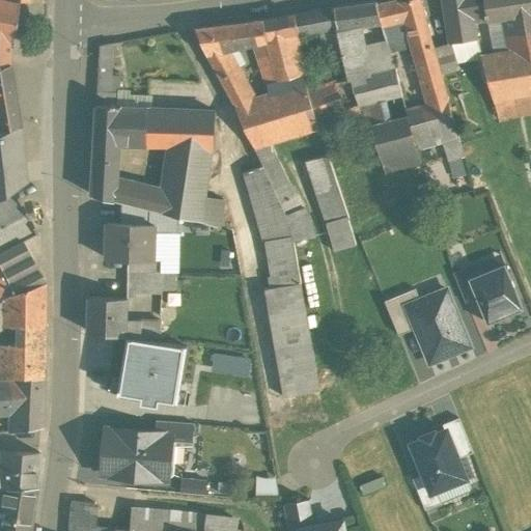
[(16,3),(0,0),(0,54),(8,56),(9,39),(16,3)]
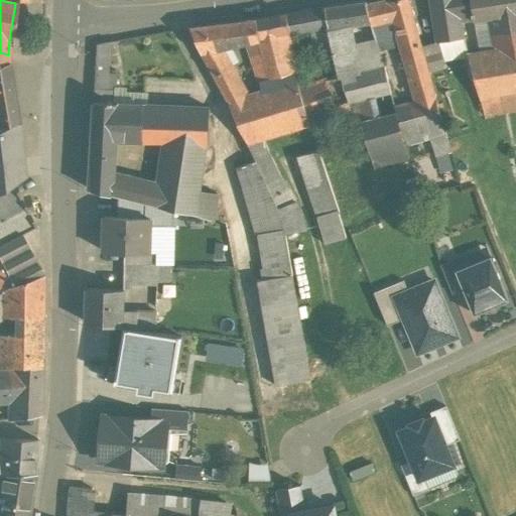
[(405,0),(404,0),(366,8),(370,20),(369,20),(375,39),(398,33),(418,102),(434,98),(427,73),(423,56),(422,56),(419,47),(405,0)]
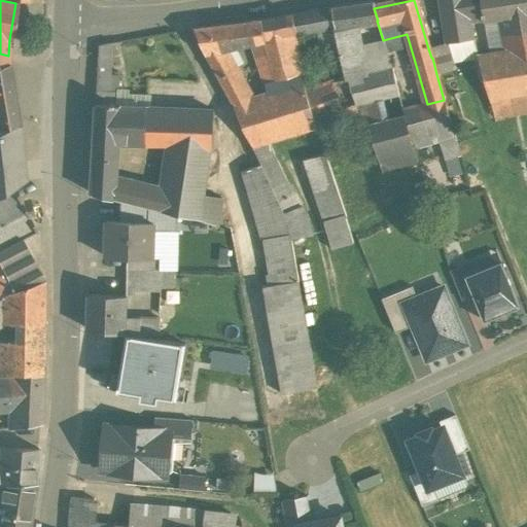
[(480,0),(440,0),(447,42),(447,43),(449,43),(473,39),(468,24),(483,22),(480,0)]
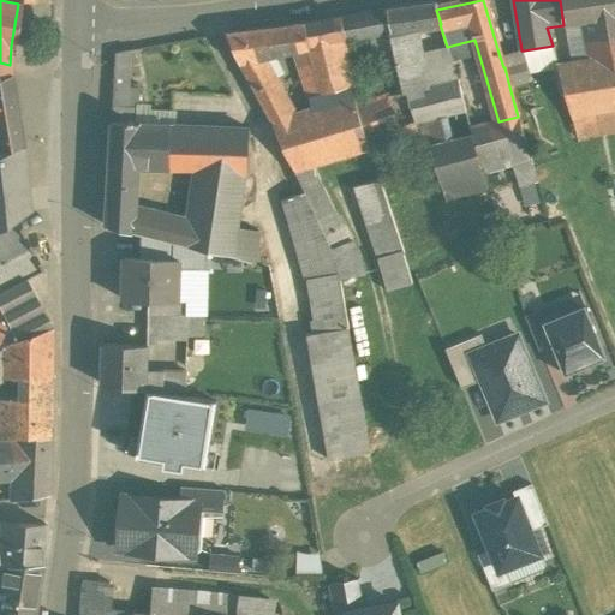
[(614,0),(560,0),(563,25),(584,23),(587,42),(614,37),(614,0)]
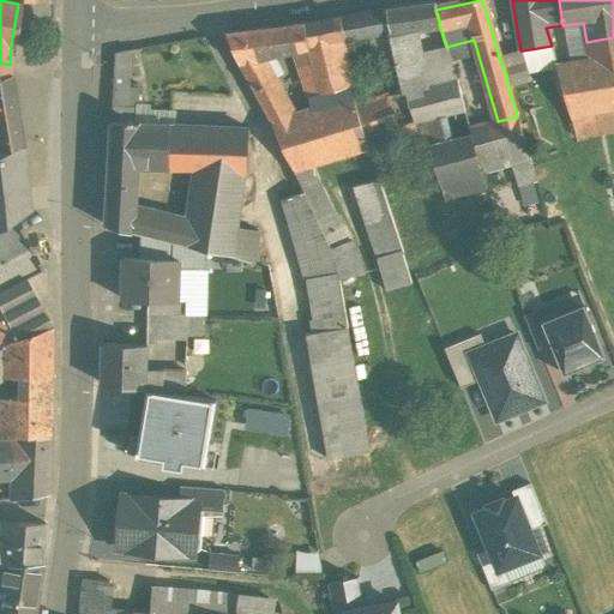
[(435,2),(415,5),(419,28),(439,24),(440,24),(435,10),(434,5),(435,5),(435,2)]
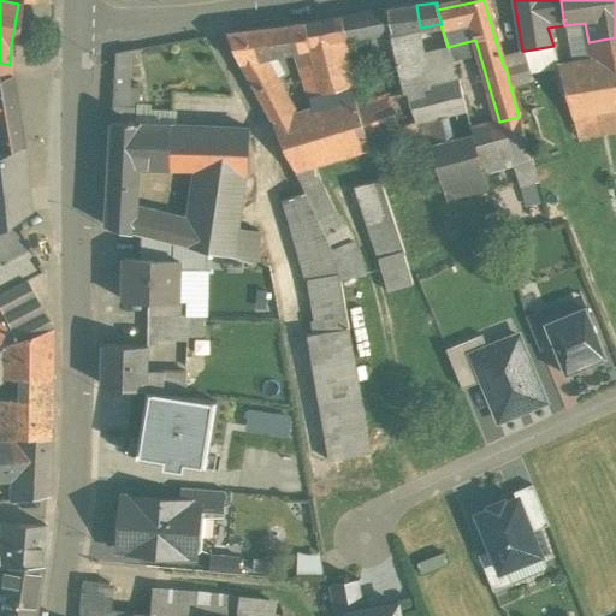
[(416,5),(386,10),(391,31),(390,31),(395,53),(404,92),(406,92),(424,88),(421,64),(419,54),(415,39),(421,37),(420,29),(420,28),(416,5)]
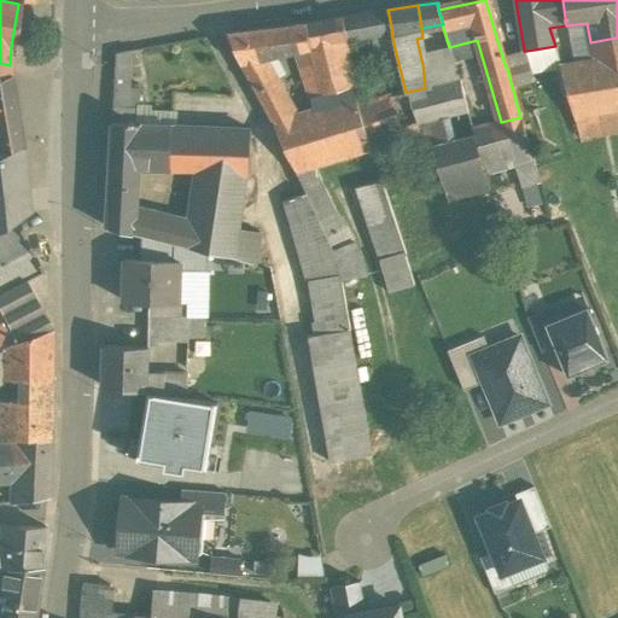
[(388,10),(361,15),(366,34),(372,35),(374,35),(391,31),(392,31),(388,10)]
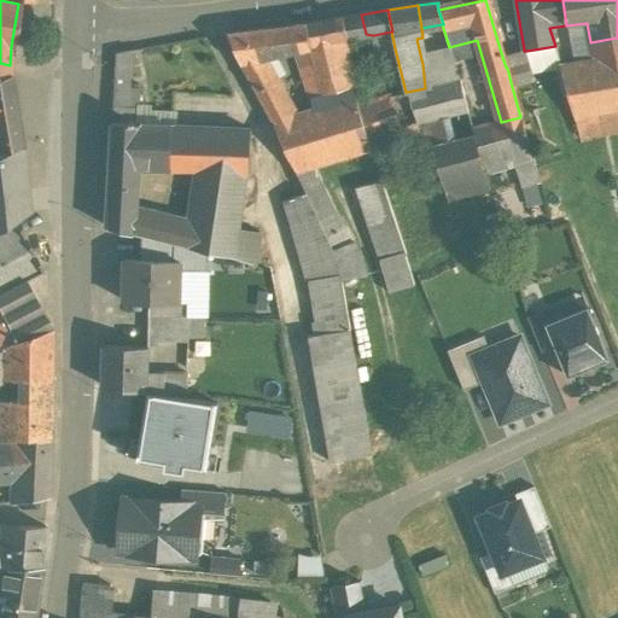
[(361,15),(342,18),(348,38),(366,34),(361,15)]
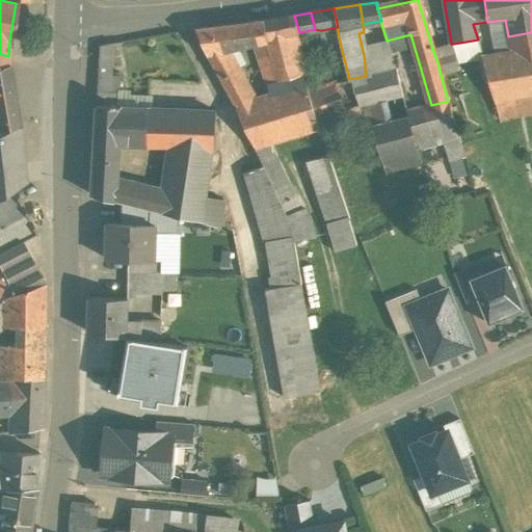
[(294,16),(263,21),(267,41),(278,81),(303,75),(304,75),(293,33),(299,32),(294,16)]
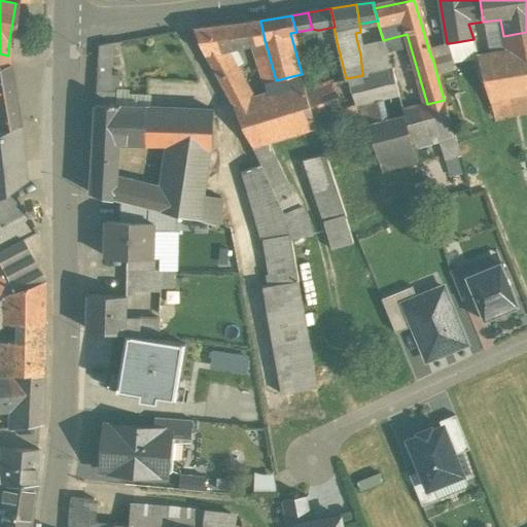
[(260,21),(245,23),(248,36),(250,44),(265,40),(260,21)]
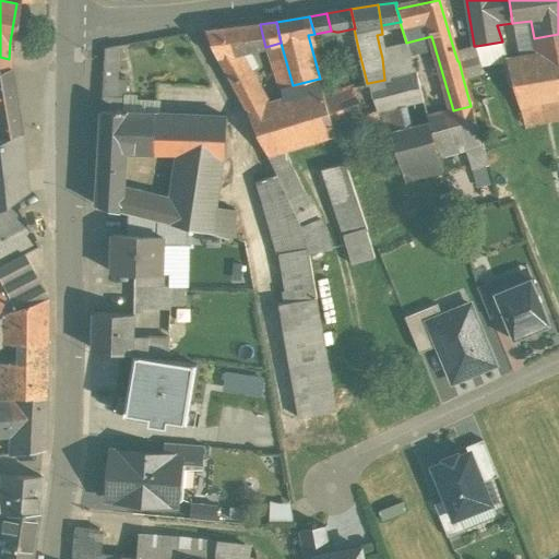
[(260,24),(242,26),(247,51),(265,47),(263,38),(260,24)]
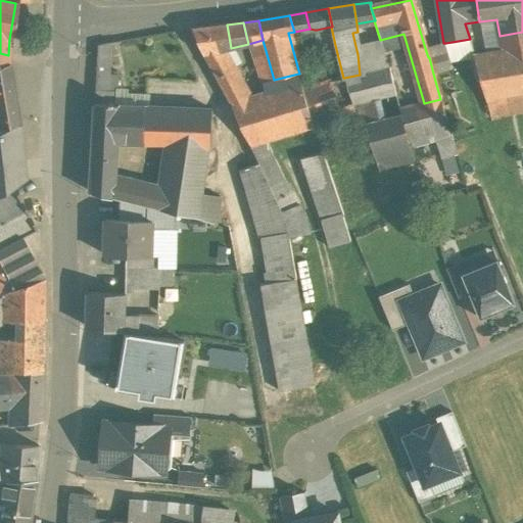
[(227,25),(192,29),(192,30),(193,30),(200,47),(232,104),(248,99),(222,50),(231,48),(227,25)]
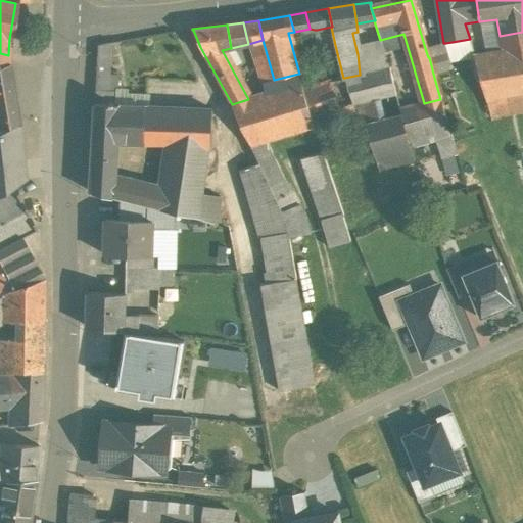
[(331,27),(317,30),(321,48),(335,45),(331,27)]
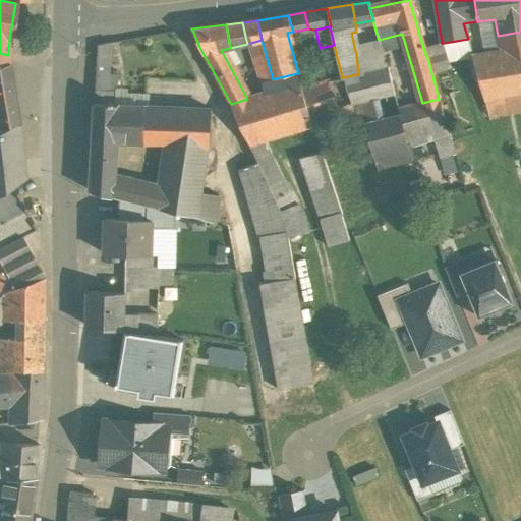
[(520,32),(498,36),(501,51),(473,55),(471,55),(472,57),(483,100),(499,97),(520,93),(520,32)]
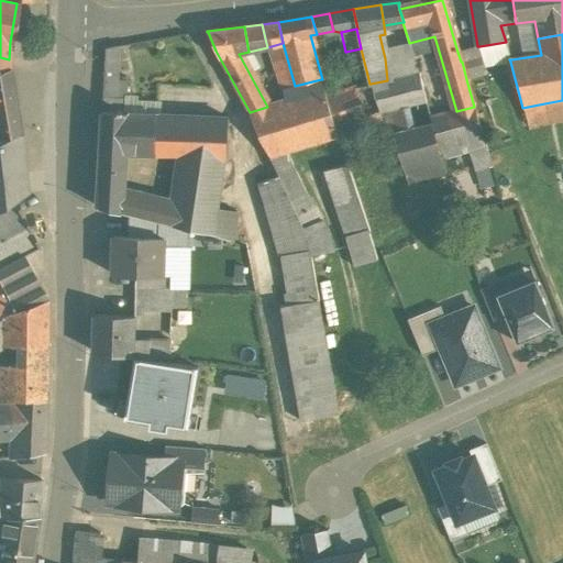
[(506,42),(479,46),(485,66),(510,62),(509,59),(511,59),(506,42)]
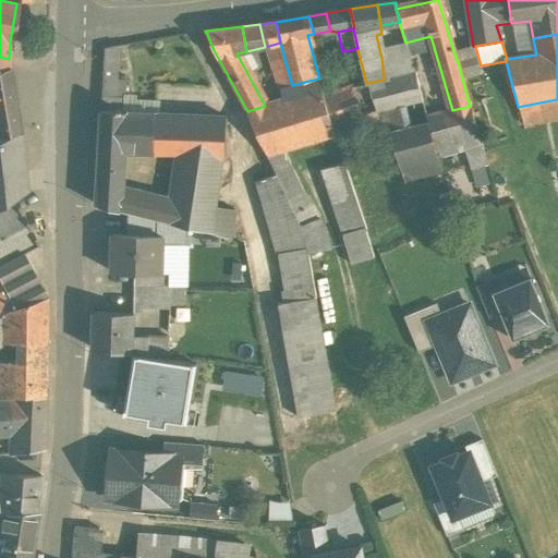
[(280,43),(265,47),(278,86),(279,88),(292,85),(280,43)]
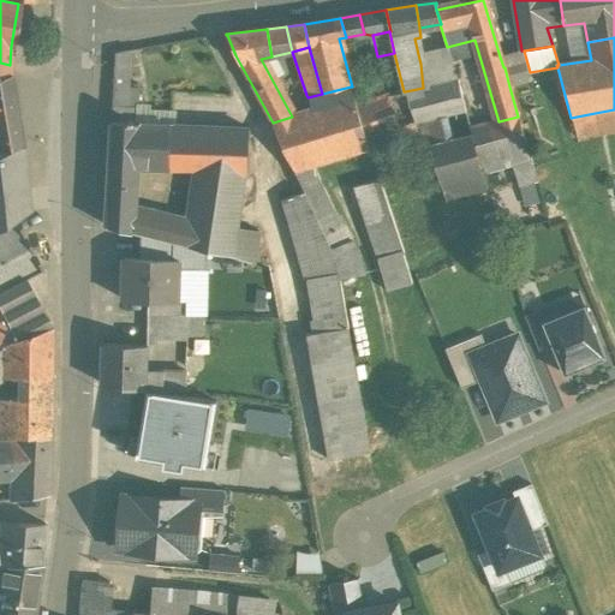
[(447,47),(418,54),(421,64),(423,88),(439,84),(457,81),(447,47)]
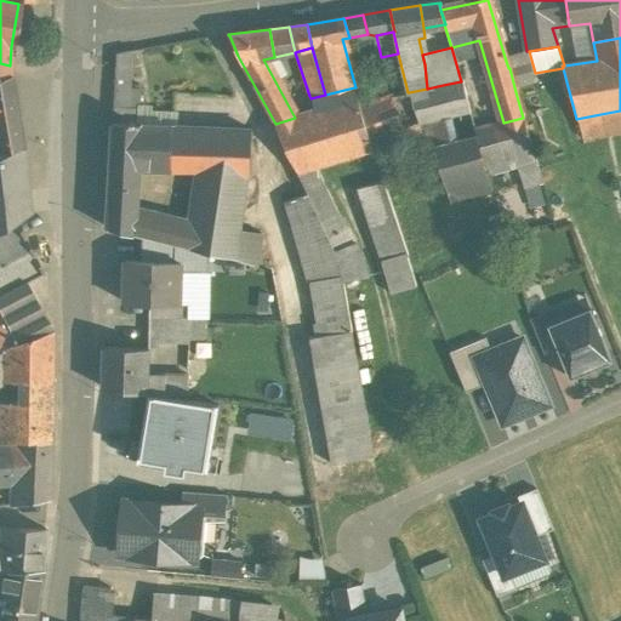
[(527,50),(505,57),(508,68),(510,68),(514,87),(537,81),(535,73),(529,51),(527,51),(527,50)]
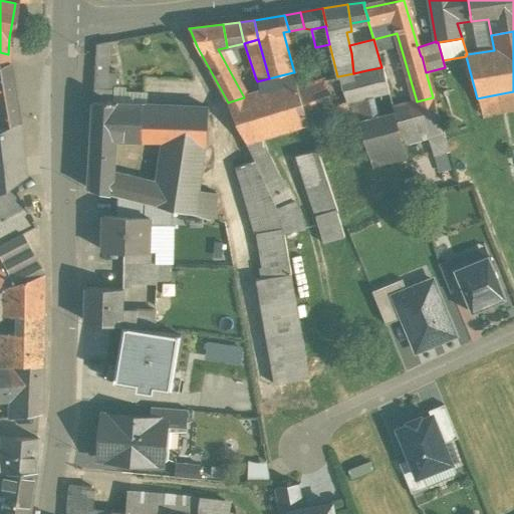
[(108,47),(95,47),(94,78),(107,79),(108,47)]
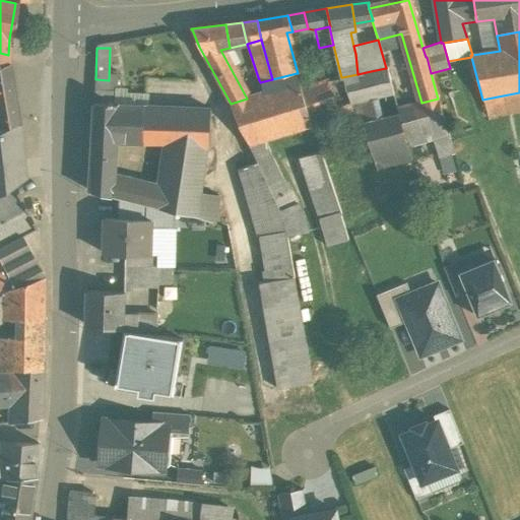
[(0,63),(0,115),(15,113),(14,99),(7,62),(0,63)]
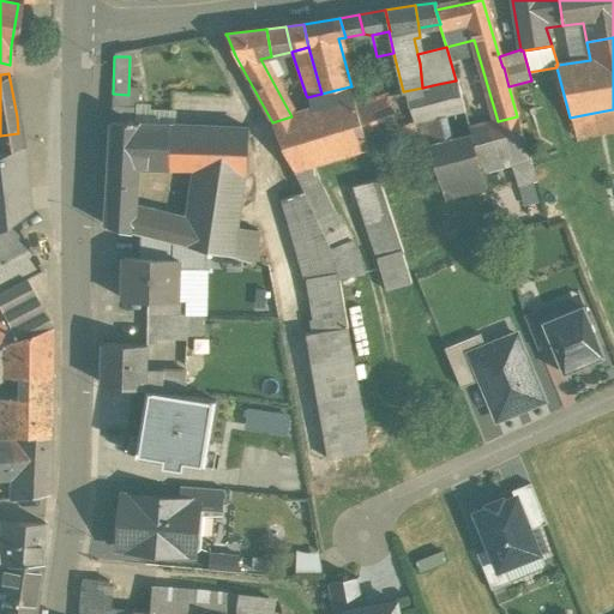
[(456,80),(438,84),(444,116),(464,112),(456,80)]
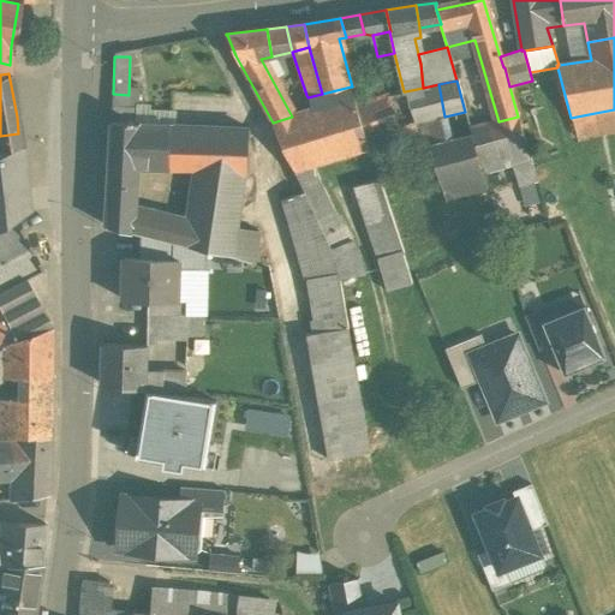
[(423,88),(405,91),(415,123),(416,123),(445,117),(439,84),(423,88)]
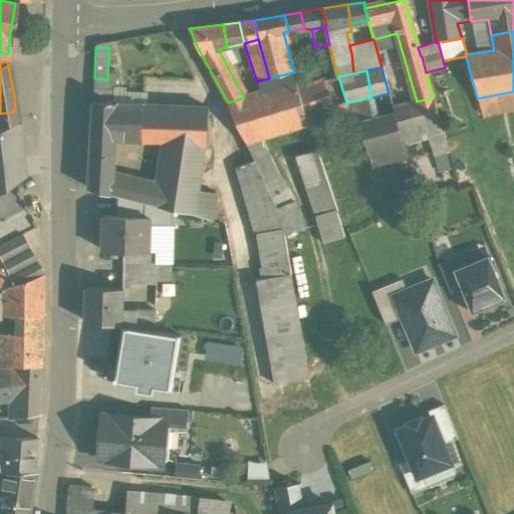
[(269,78),(257,81),(261,92),(296,82),(293,72),(269,78)]
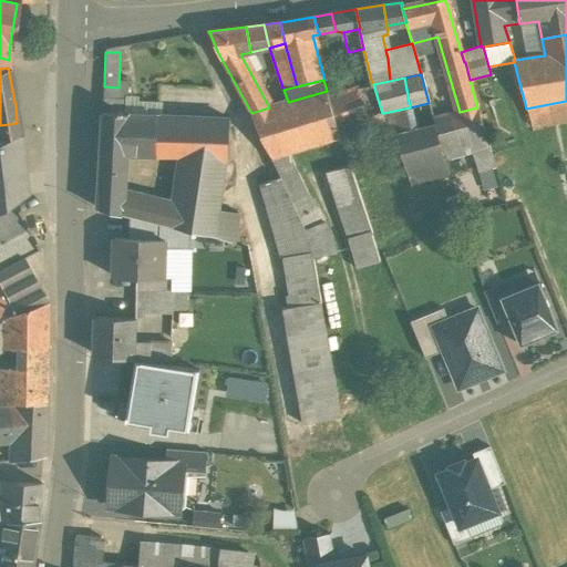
[(372,84),(329,99),(341,135),(342,140),(385,125),(383,113),(382,113),(373,84),(372,84)]
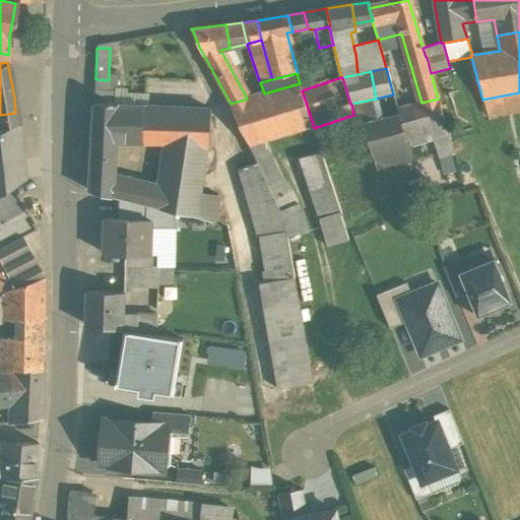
[(264,93),(248,99),(231,104),(230,105),(248,143),(264,139),(313,124),(302,90),(300,83),(264,93)]
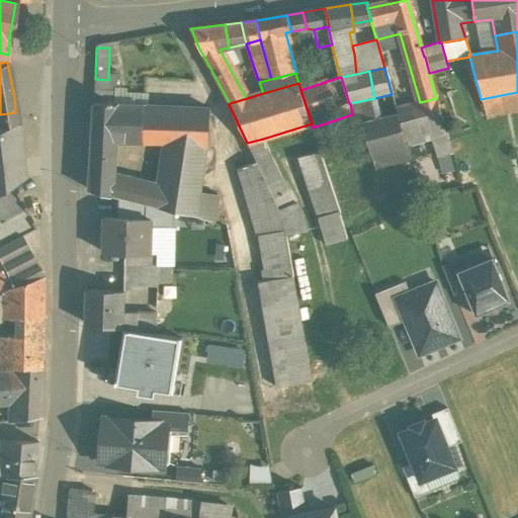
[(496,96),(481,99),(485,115),(499,112),(496,96)]
